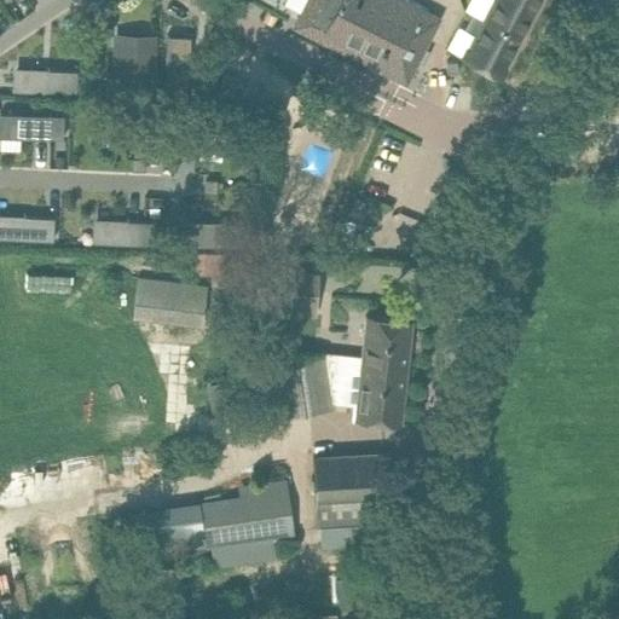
[(306,0),(306,1),(294,24),(314,35),(406,81),(412,67),(439,17),(405,0),(306,0)]
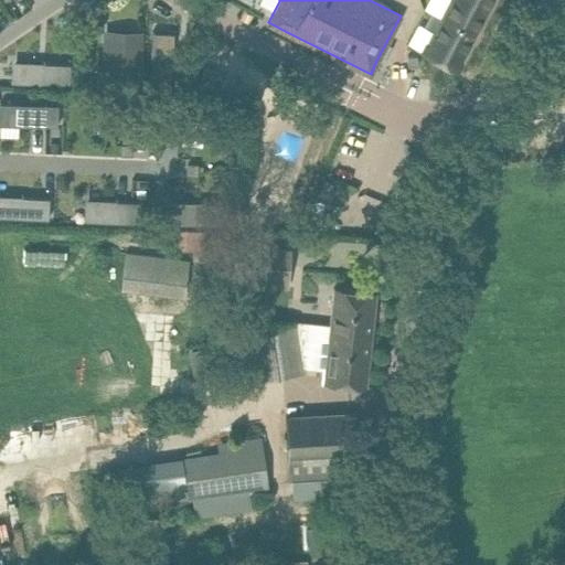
[(457,70),(486,13),(459,0),(448,0),(422,51),(457,70)]
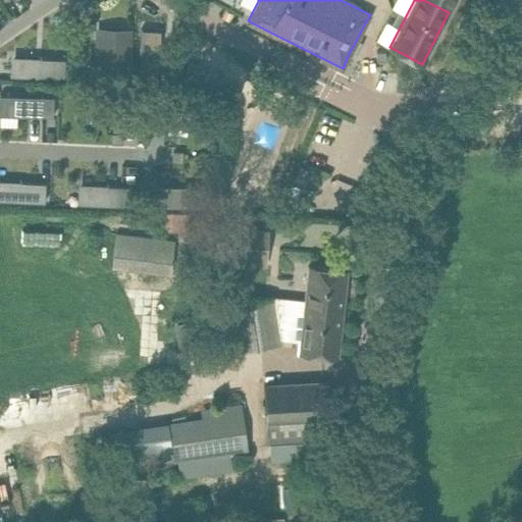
[(424,0),(449,12),(455,0),(424,0)]
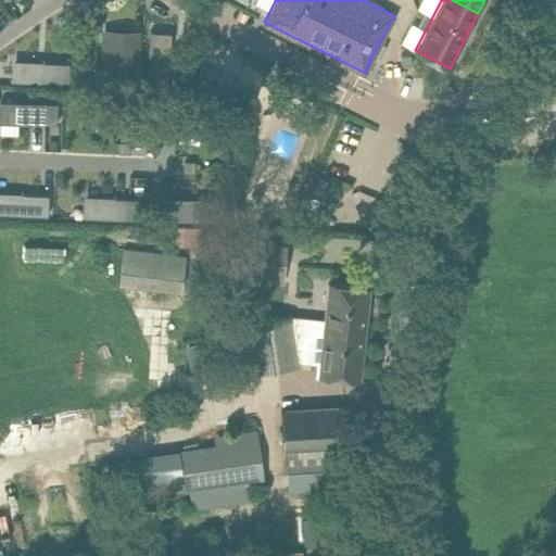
[(103,53),(101,91),(136,92),(139,34),(118,33),(117,54),(103,53)]
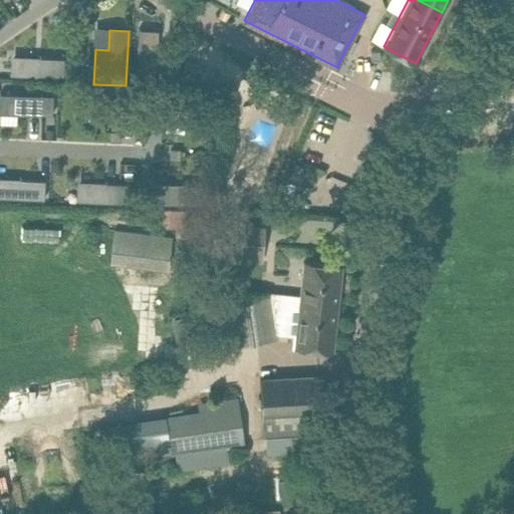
[(138,31),(137,74),(155,75),(156,32),(138,31)]
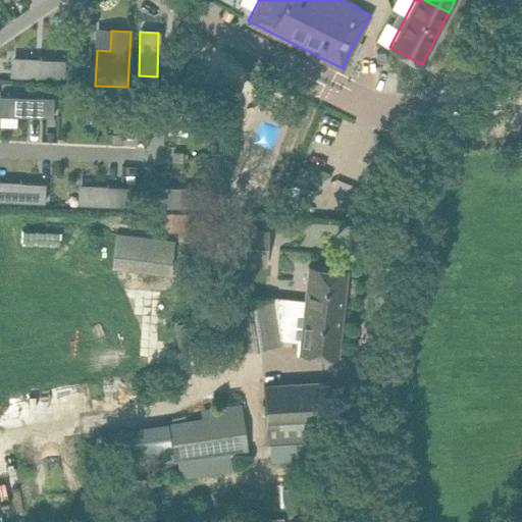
[(195,54),(186,80),(200,85),(209,59),(195,54)]
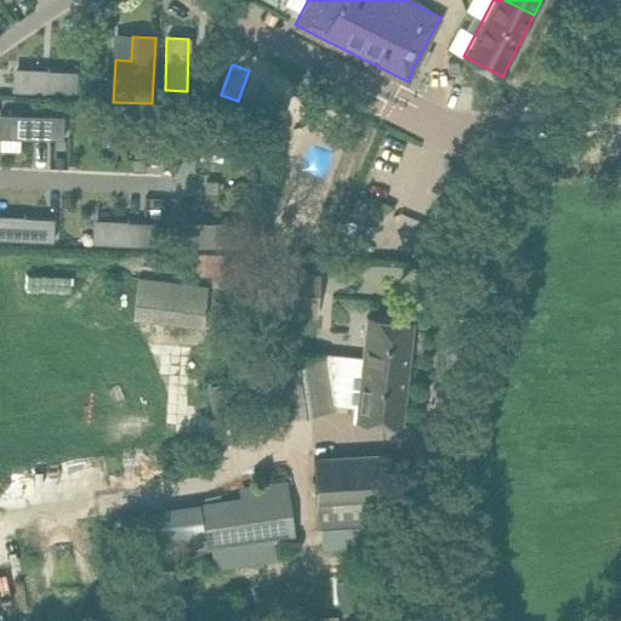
[(17,67),(16,91),(77,95),(78,70),(17,67)]
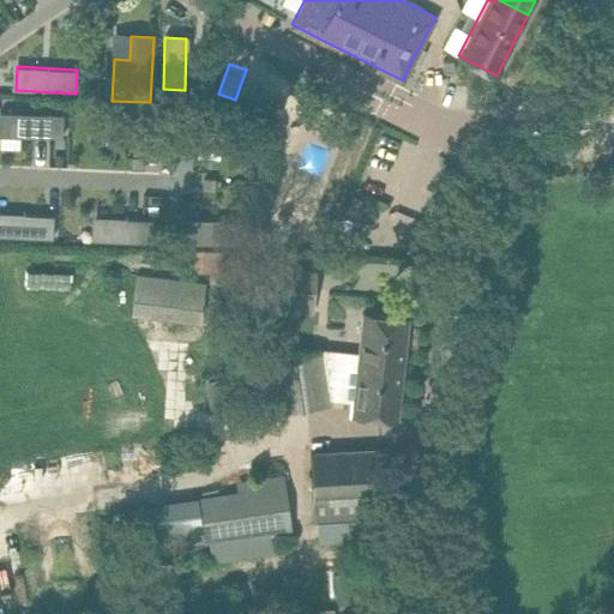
[(88,90),(86,103),(100,104),(100,91),(88,90)]
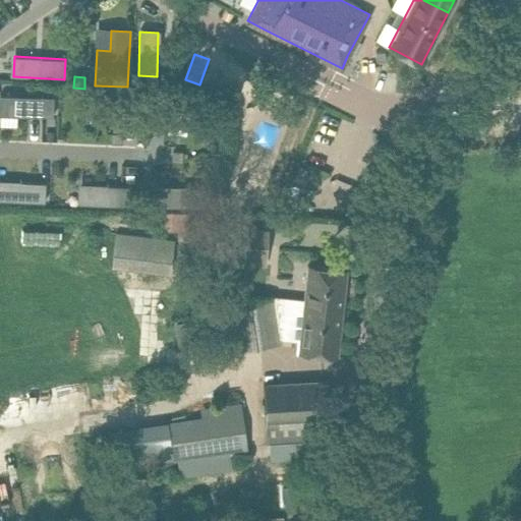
[(2,95),(1,114),(53,115),(54,96),(2,95)]
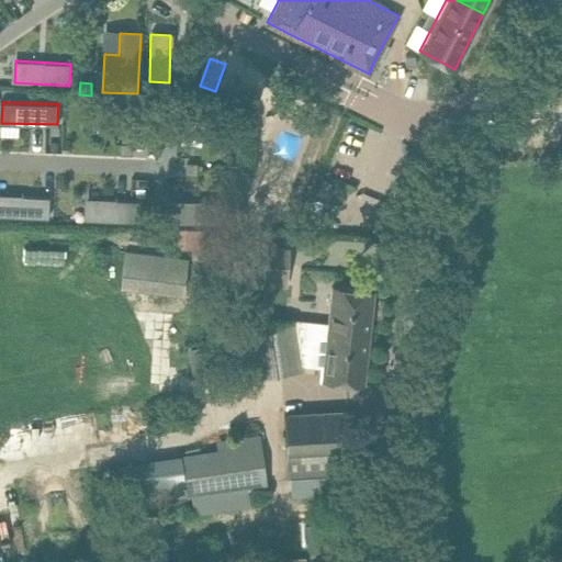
[(92,107),(92,126),(147,127),(147,108),(92,107)]
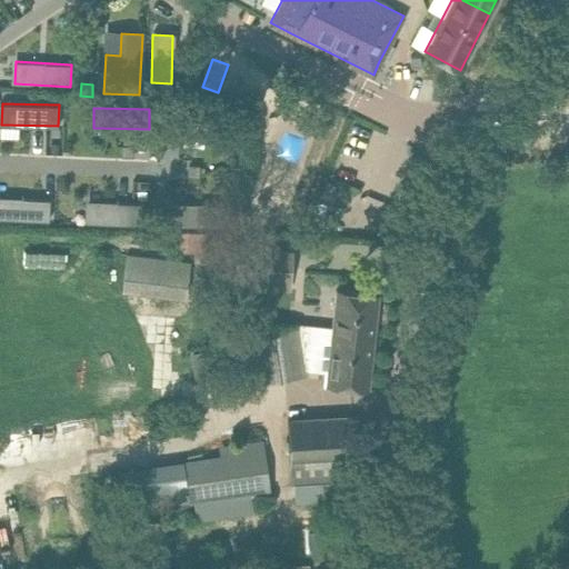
[(121,147),(121,157),(131,158),(132,147),(121,147)]
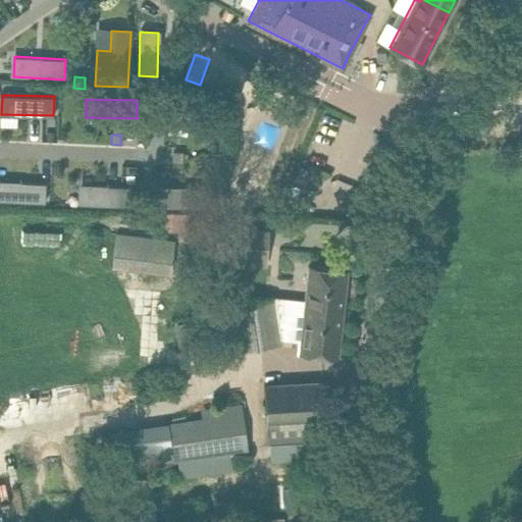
[(109,147),(109,183),(127,183),(128,148),(109,147)]
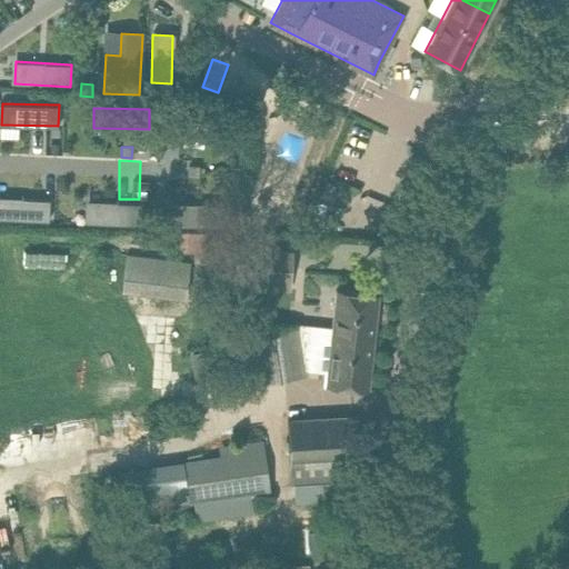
[(188,167),(187,177),(198,177),(198,167),(188,167)]
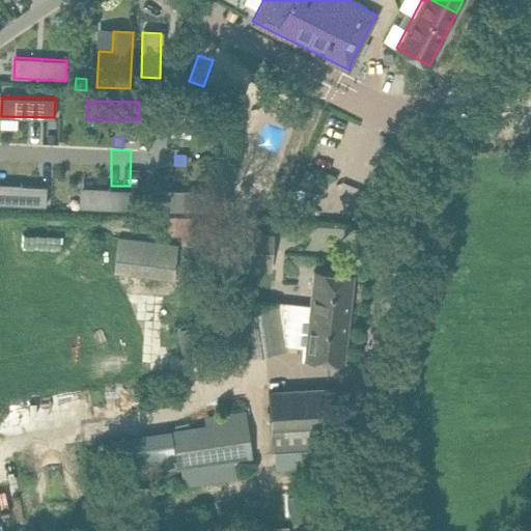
[(0,183),(0,202),(46,205),(46,186),(0,183)]
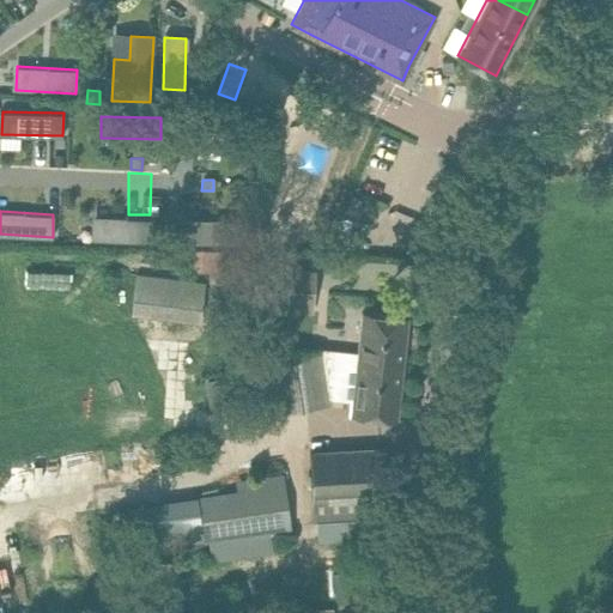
[(95,217),(95,240),(155,243),(156,219),(95,217)]
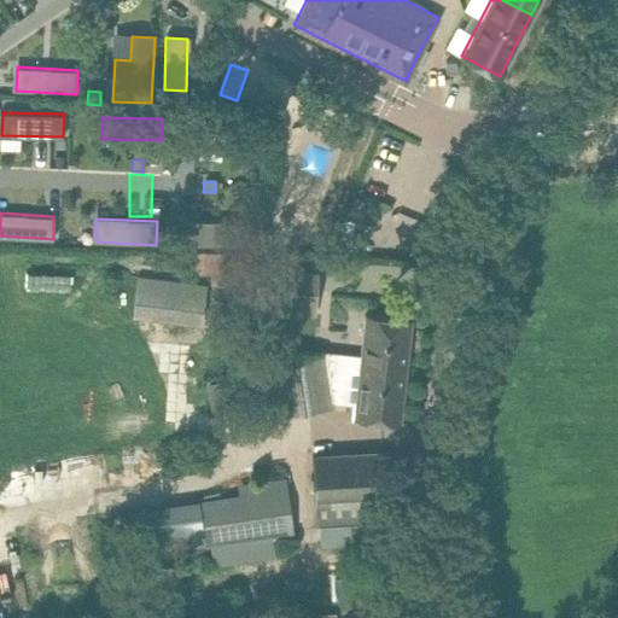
[(193,222),(193,246),(252,248),(254,223),(193,222)]
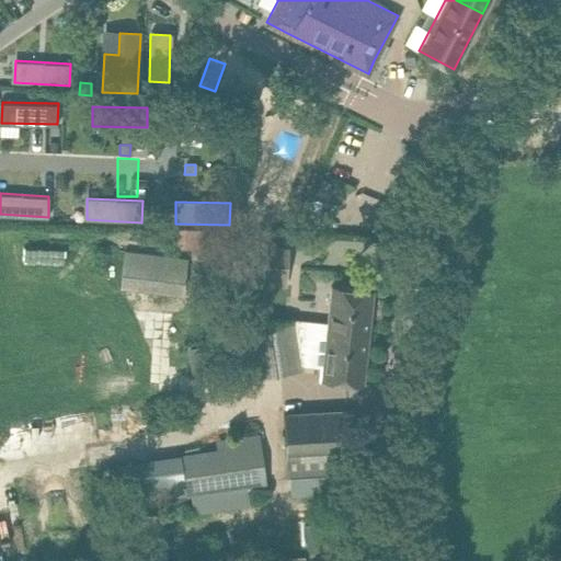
[(263,204),(251,203),(250,214),(262,215),(263,204)]
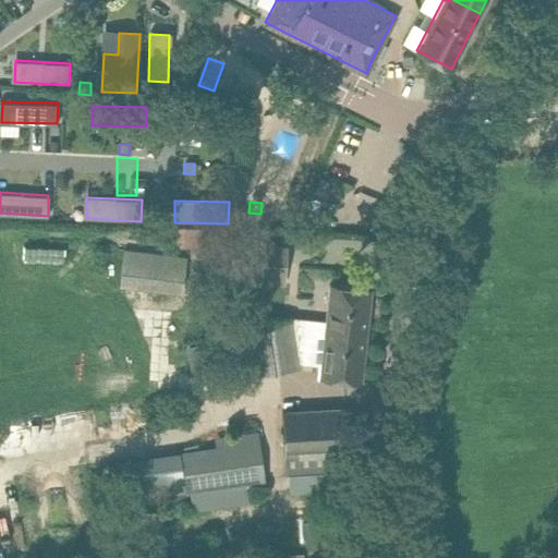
[(243,243),(241,266),(284,268),(286,245),(243,243)]
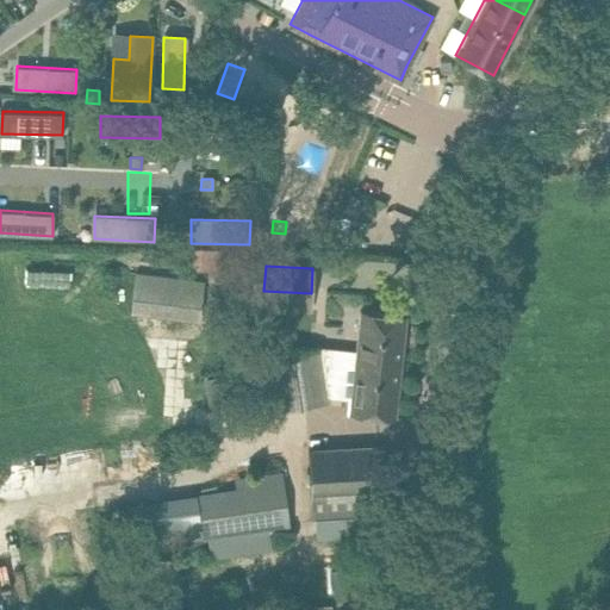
[(125,312),(180,315),(181,274),(128,272),(125,312)]
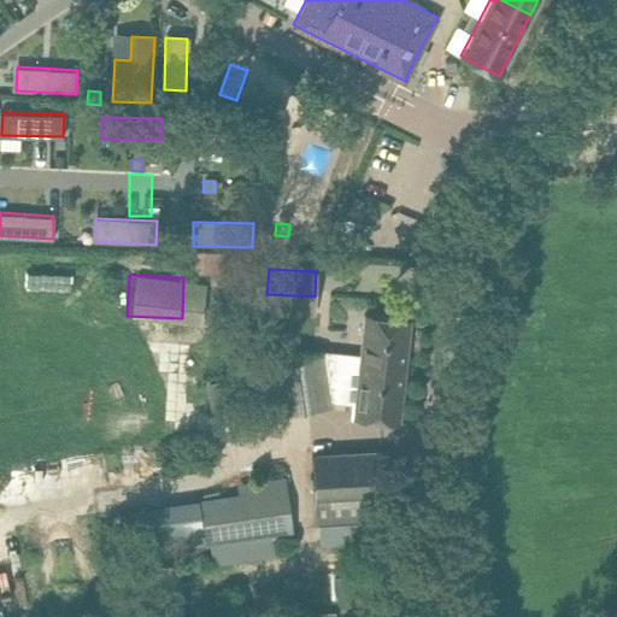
[(410,318),(364,313),(360,354),(323,351),(325,363),(359,368),(360,364),(386,368),(386,365),(404,368),(410,318)]
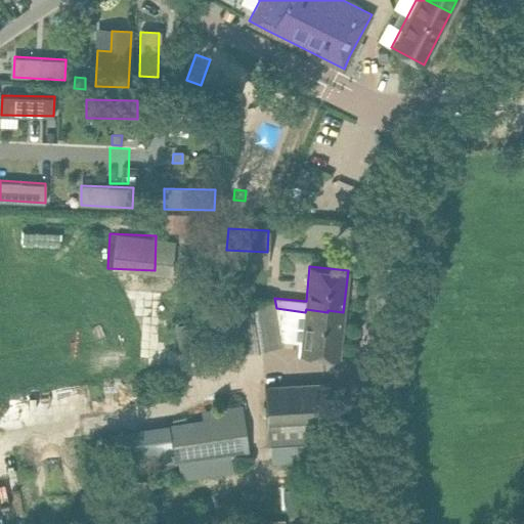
[(274,297),(225,305),(232,350),(249,349),(249,350),(281,345),(301,347),(300,352),(339,356),(343,312),(328,310),(328,312),(306,309),(305,312),(276,308),(274,298),(274,297)]
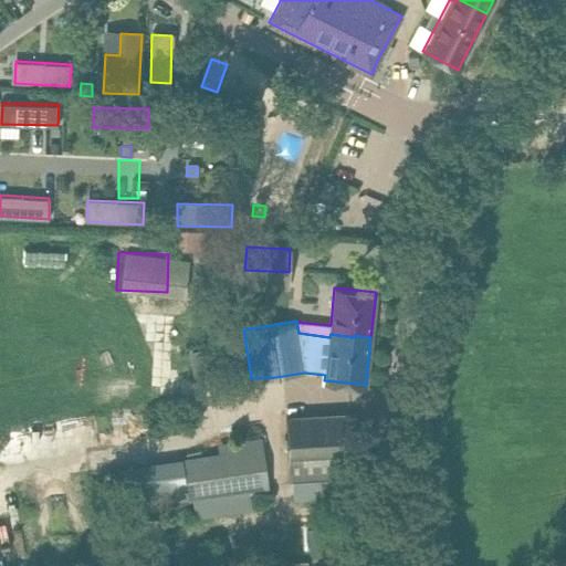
[(344,475),(343,453),(350,452),(348,412),(285,416),(290,479),(344,475)]
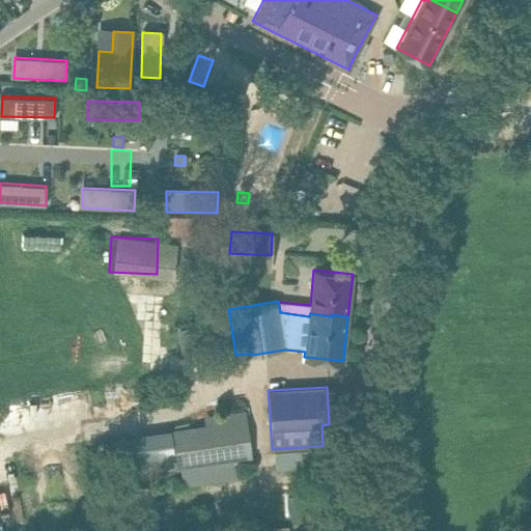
[(197,427),(174,430),(179,465),(230,457),(251,455),(246,420),(245,411),(196,418),(197,427)]
